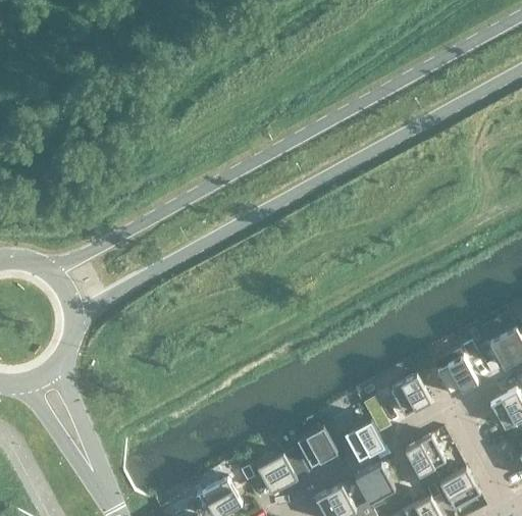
[(521,359),(521,343),(515,329),(488,344),(503,370),(521,359)]
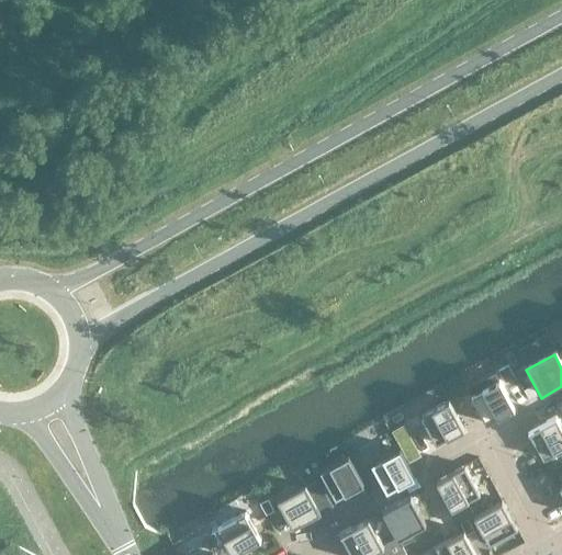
[(498,386),(470,401),(485,430),(514,415),(498,386)]
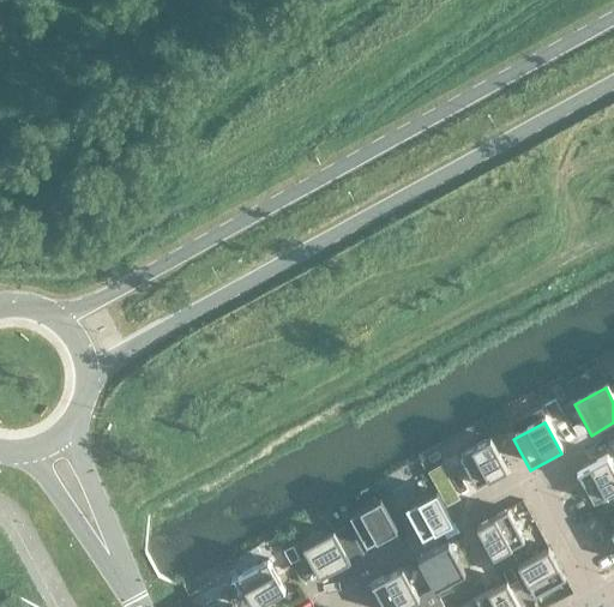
[(506,475),(489,445),(458,462),(475,492),(506,475)]
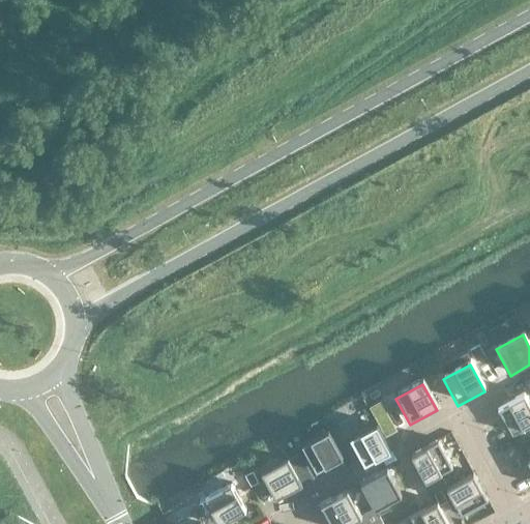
[(511,439),(529,429),(529,410),(524,399),(497,413),(511,439)]
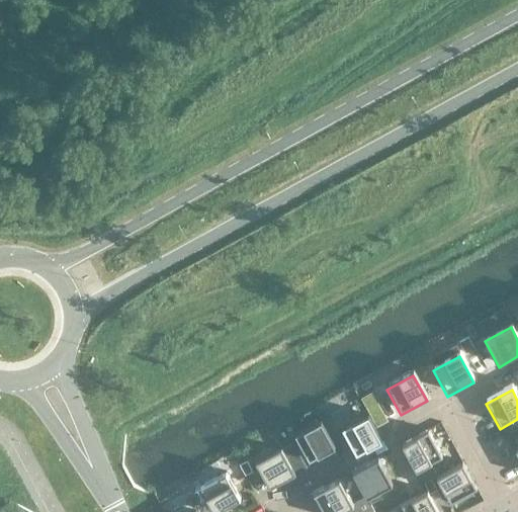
[(376,411),(371,402),(361,407),(366,417),(376,411)]
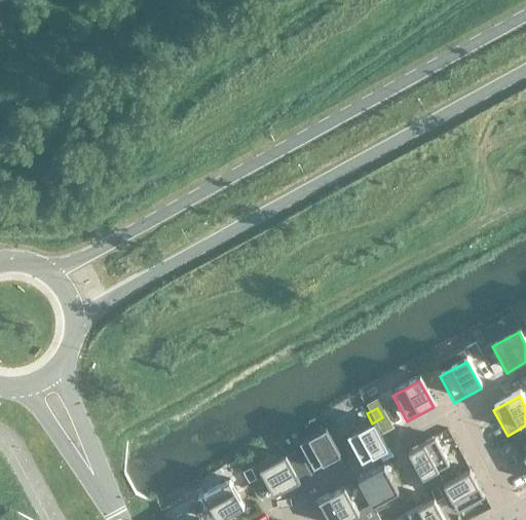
[(387,452),(373,426),(347,441),(362,467),(387,452)]
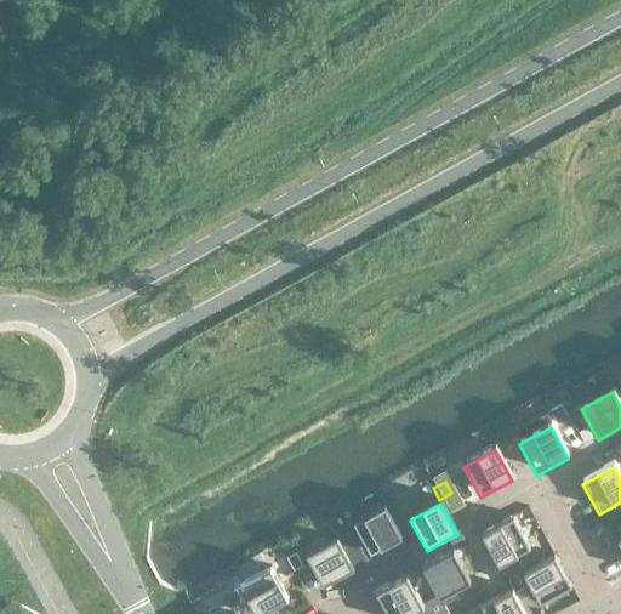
[(383,511),(353,528),(370,558),(400,541),(383,511)]
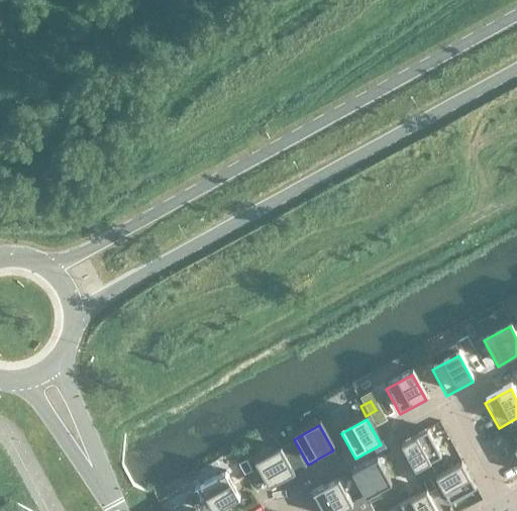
[(415,475),(440,461),(426,434),(401,448),(415,475)]
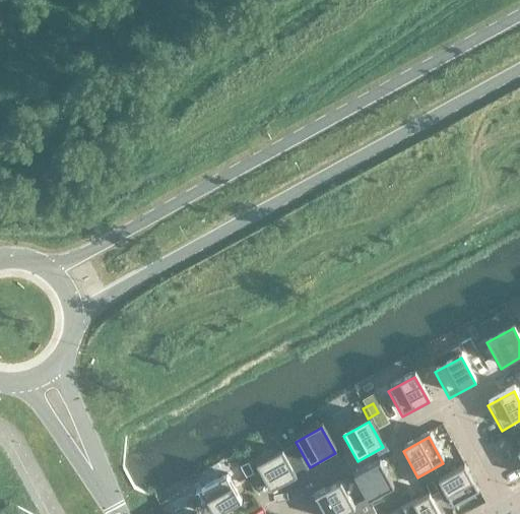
[(282,457),(286,464),(297,458),(293,451),(282,457)]
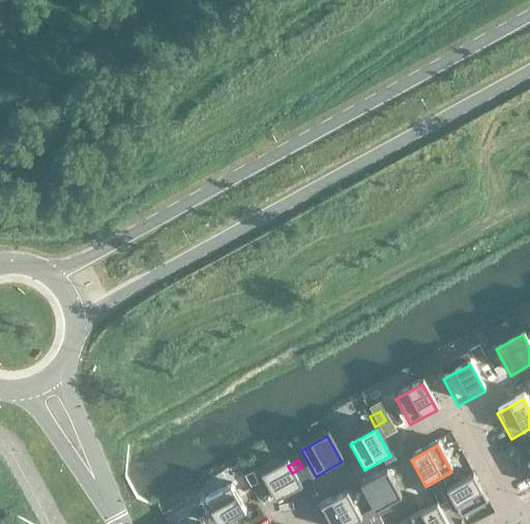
[(292,473),(288,466),(287,465),(261,479),(275,505),(301,491),(292,473)]
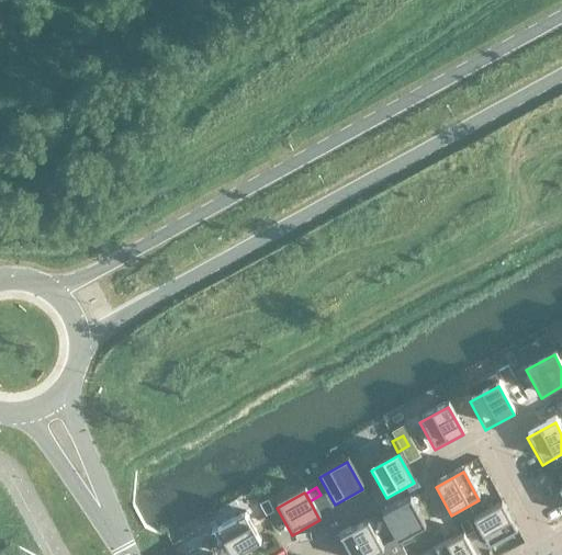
[(409,501),(382,517),(401,552),(401,553),(429,537),(409,501)]
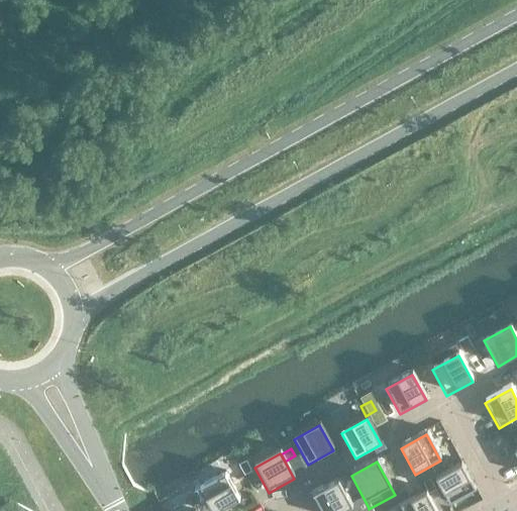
[(460,467),(435,481),(449,506),(475,492),(460,467)]
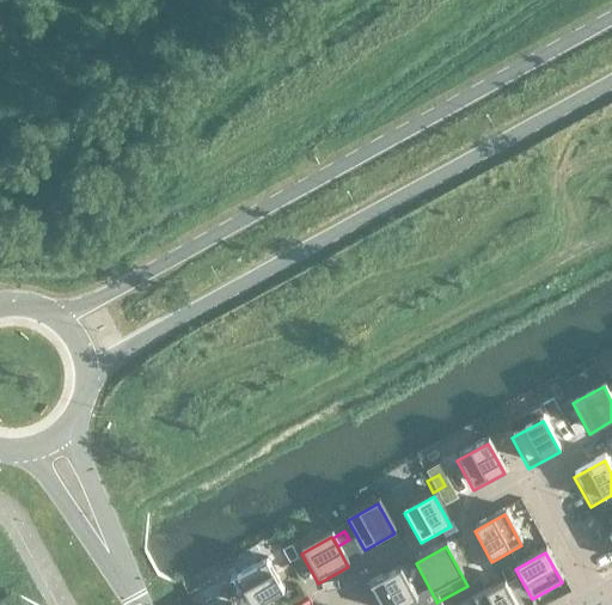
[(283,558),(291,570),(299,566),(292,554),(283,558)]
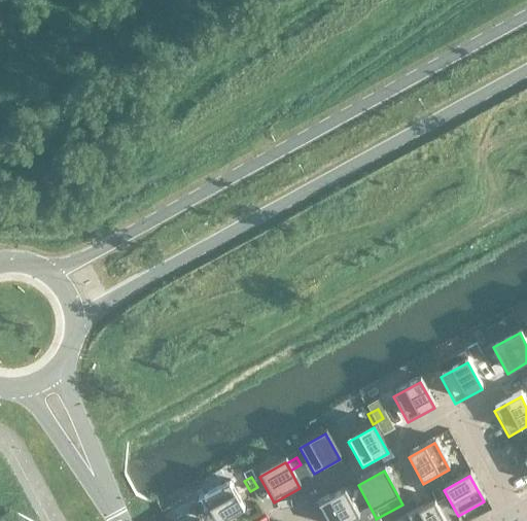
[(230,486),(203,500),(214,520),(229,520),(244,512),(230,486)]
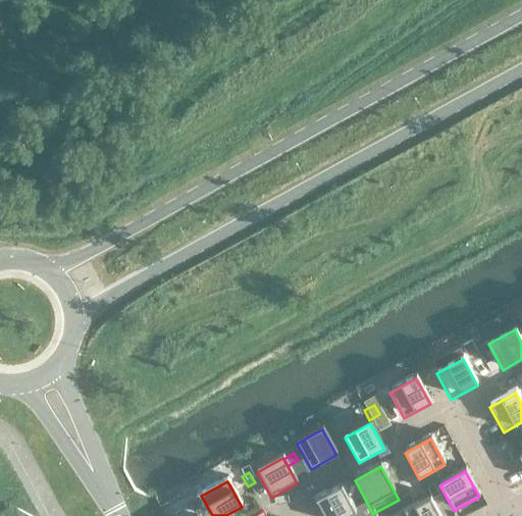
[(426,493),(430,500),(440,494),(436,486),(426,493)]
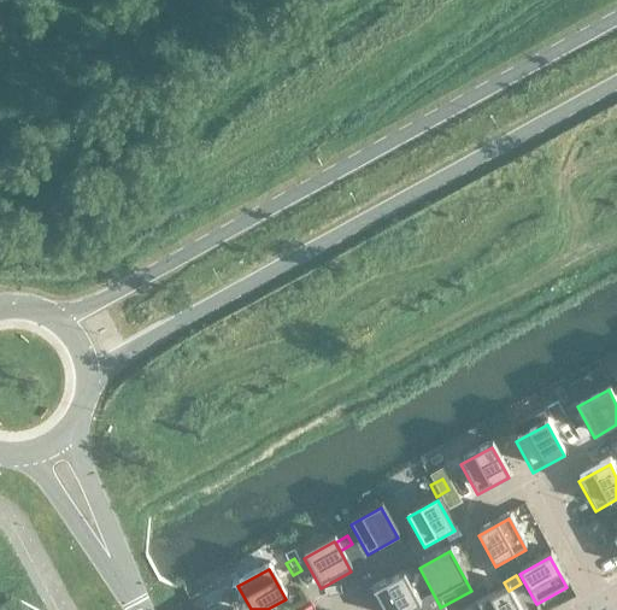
[(404,576),(372,593),(381,609),(441,609),(435,598),(419,605),(404,576)]
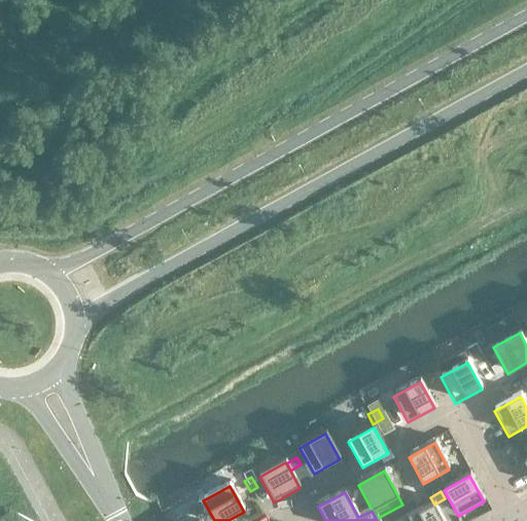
[(408,519),(409,520),(443,520),(434,505),(408,519)]
